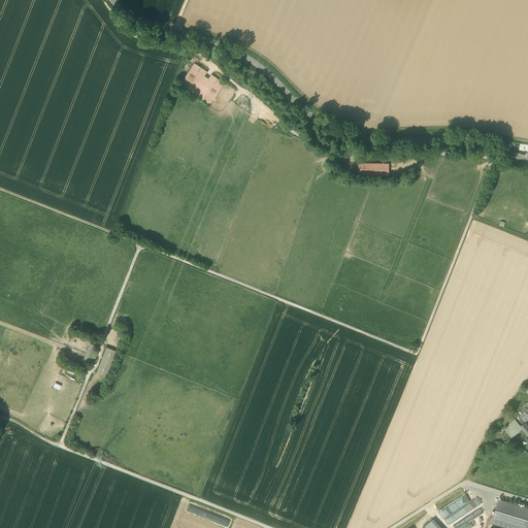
[(179,86),(210,105),(224,84),(211,75),(208,79),(204,76),(207,72),(194,64),(179,86)]
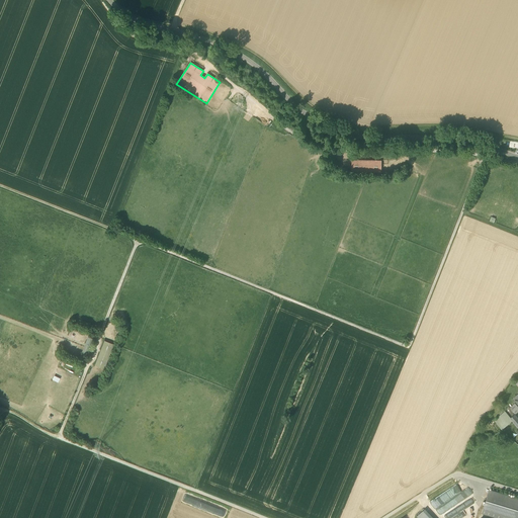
[(352,172),(381,173),(381,161),(352,160),(352,172)]
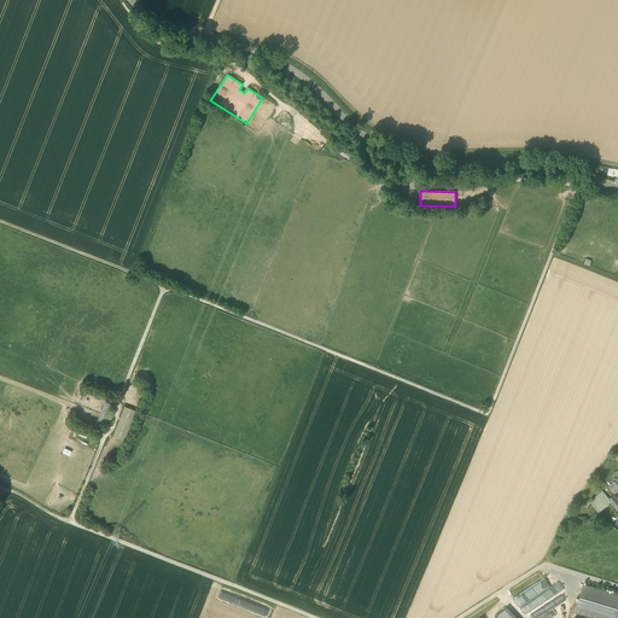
[(95,426),(101,429),(110,404),(105,402),(100,414),(95,425),(95,426)]
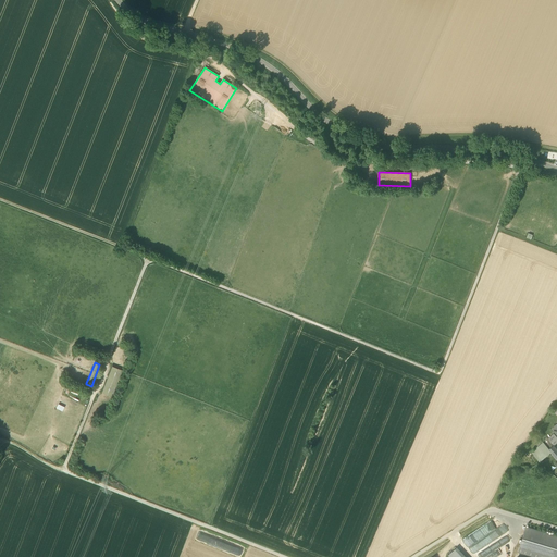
[(79,369),(78,371),(81,371),(79,374),(84,375),(84,376),(87,378),(89,372),(79,369)]
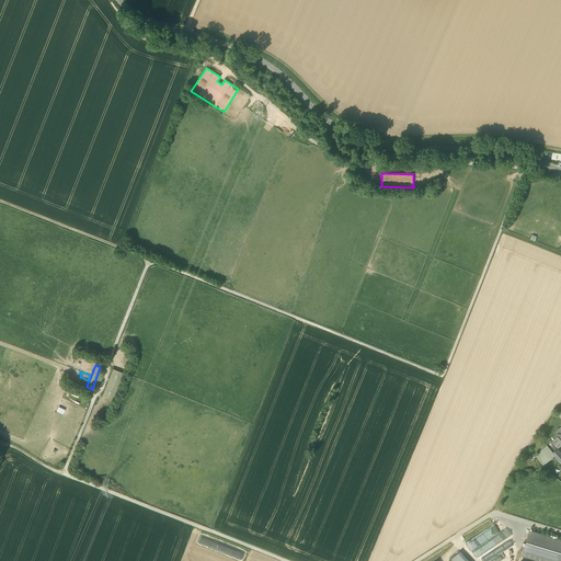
[(551,443),(557,449),(557,450),(560,446),(560,442),(558,437),(551,443)]
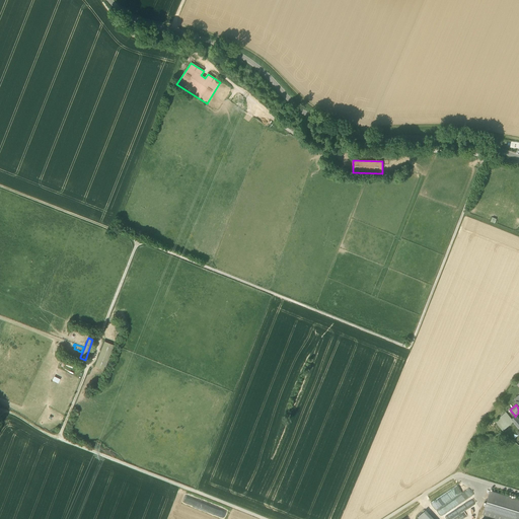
[(495,422),(503,431),(513,422),(511,420),(505,413),(495,422)]
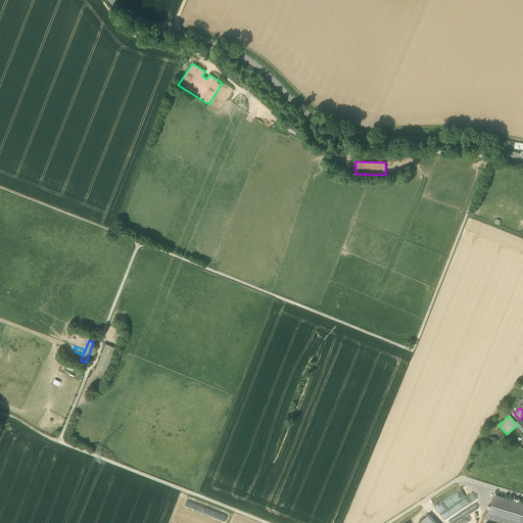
[(447,500),(447,503),(449,503),(449,501),(453,501),(455,500),(457,500),(458,501),(461,498),(461,501),(455,506),(456,511),(453,513),(453,515),(447,519),(447,521),(447,522),(456,522),(466,516),(465,500),(462,500),(466,496),(465,488),(463,488),(447,500)]
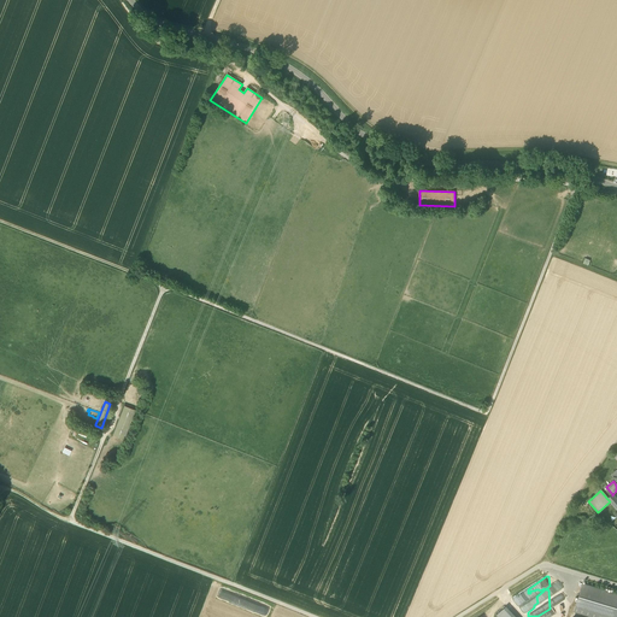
[(616,594),(582,585),(575,609),(604,616),(615,616),(616,615),(616,594)]
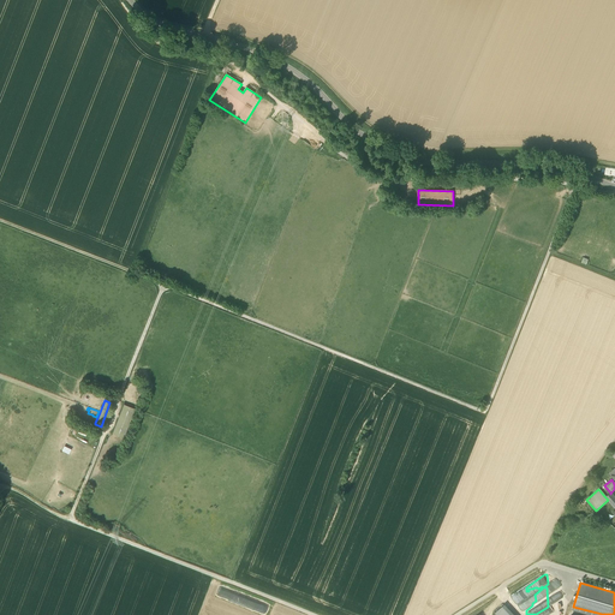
[(545,599),(550,607),(566,595),(560,587),(545,599)]
